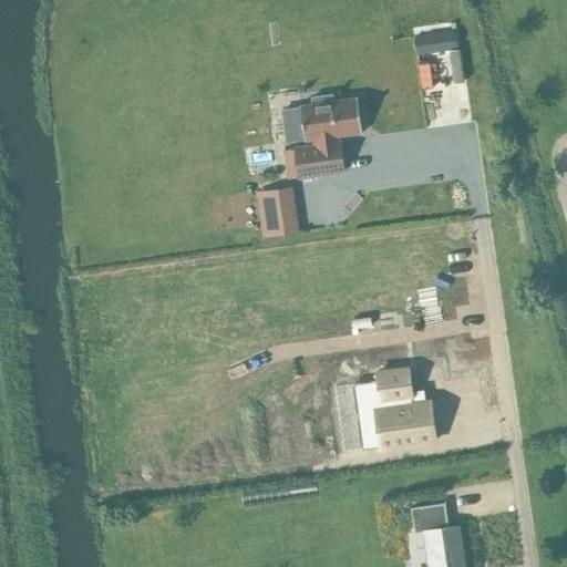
[(295,148),(285,150),(289,178),(299,176),(299,178),(346,172),(341,140),(341,136),(361,133),(356,96),(334,100),(334,93),(312,96),(312,103),(300,104),(300,106),(306,140),(306,142),(313,141),(315,143),(295,146),(295,148)]
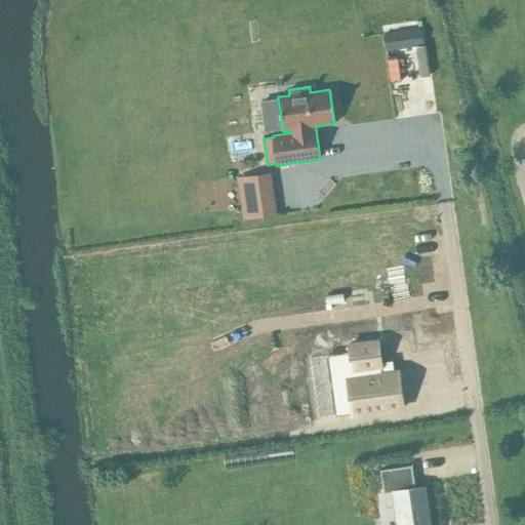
[(244,220),(276,215),(270,171),(257,173),(238,175),(244,220)]
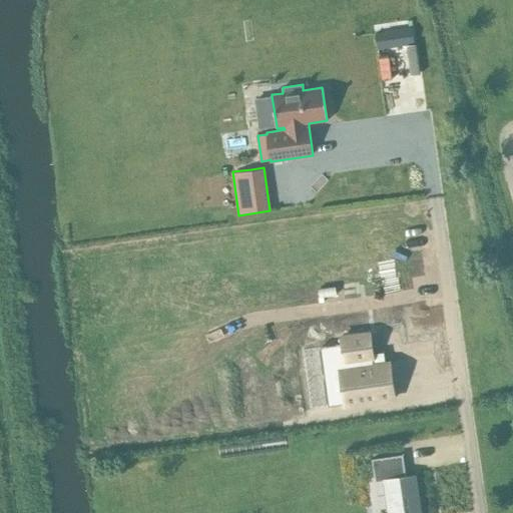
[(341,344),(320,347),(328,406),(345,404),(345,405),(394,398),(389,362),(373,364),(369,333),(340,338),(341,344)]
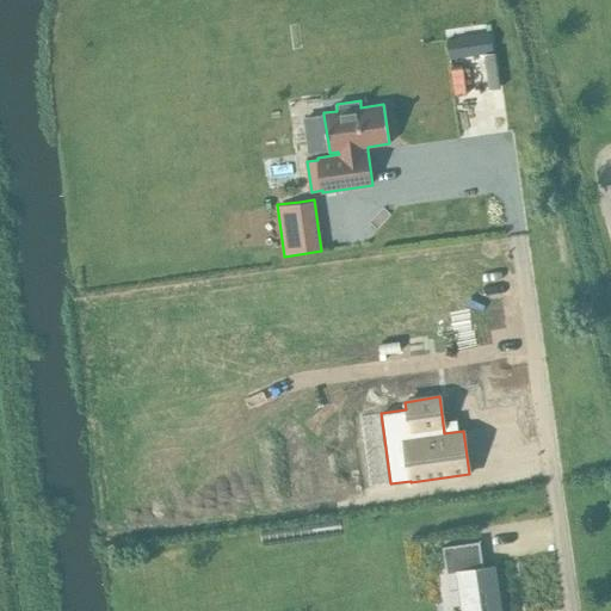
[(341,400),(298,406),(301,421),(344,415),(341,400)]
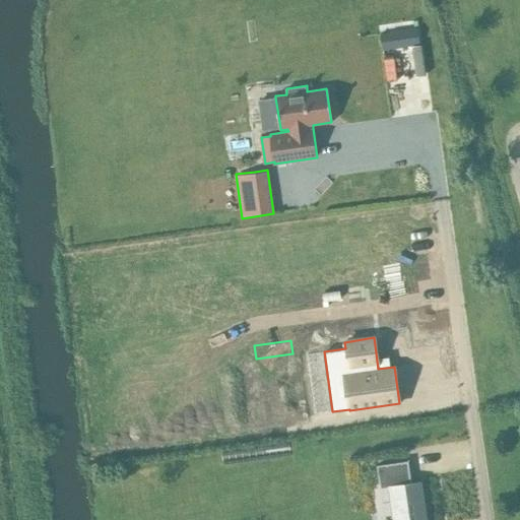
[(407,461),(377,465),(380,488),(389,486),(393,519),(427,519),(421,480),(410,482),(407,461)]
